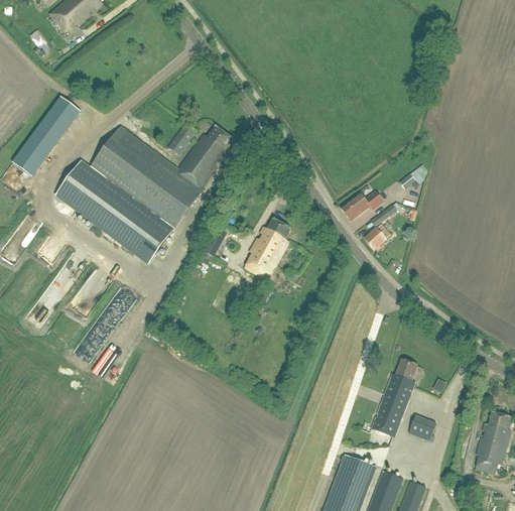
[(62,0),(49,11),(65,29),(75,20),(77,22),(90,12),(88,10),(94,4),(96,6),(102,1),(101,0),(62,0)]
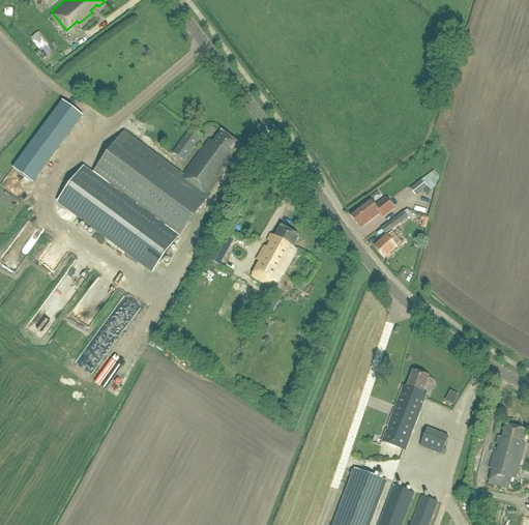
[(47,39),(37,27),(30,33),(32,36),(31,37),(37,47),(47,39)]
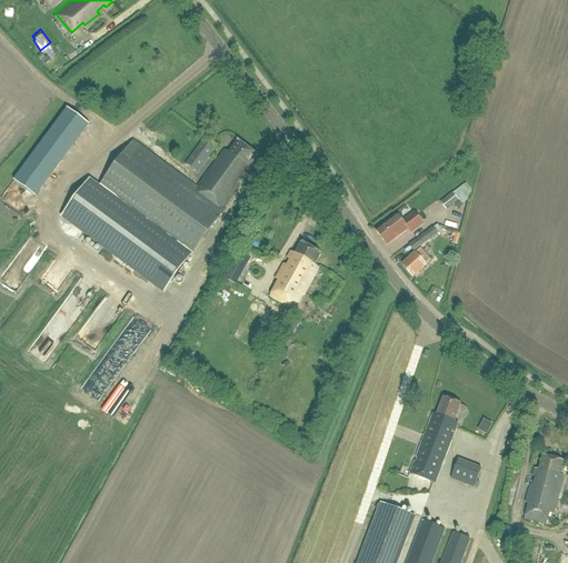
[(67,103),(13,176),(35,192),(88,120),(67,103)]
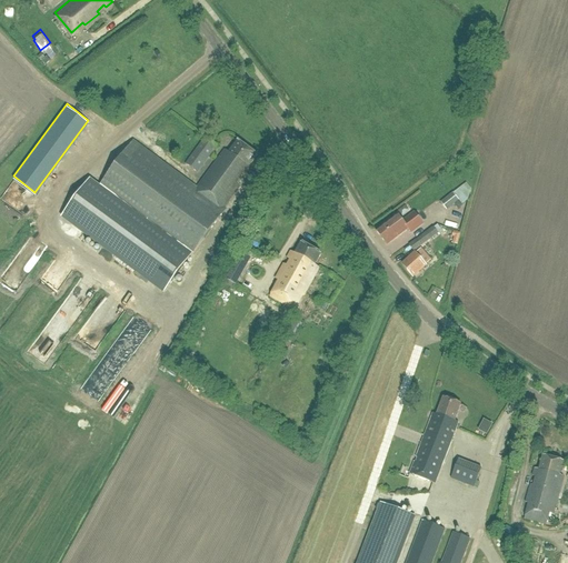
[(197,169),(217,141),(205,131),(183,159),(197,169)]
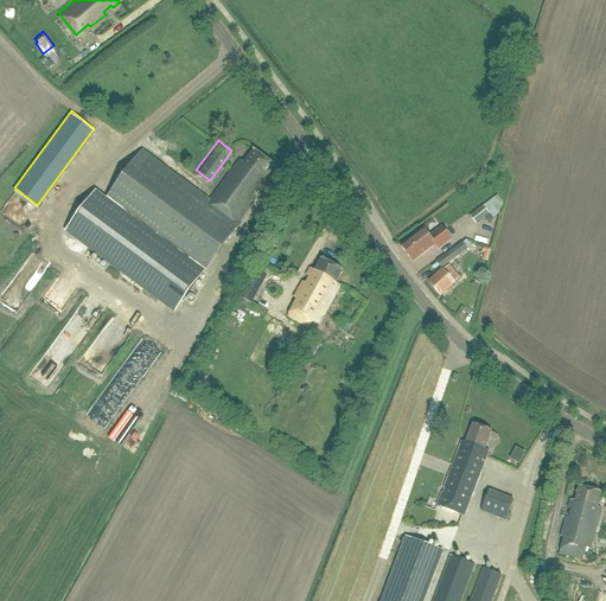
[(263,173),(273,161),(253,146),(243,158),(240,155),(209,196),(141,146),(103,197),(93,190),(65,227),(174,306),(240,218),(237,217),(255,193),(253,191),(259,183),(262,185),(268,177),(263,173)]
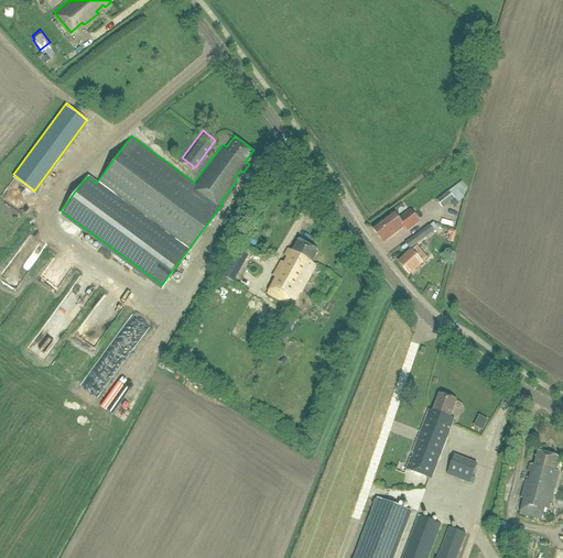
[(447,186),(435,196),(441,204),(448,198),(453,203),(457,199),(457,198),(463,194),(465,187),(457,178),(447,187),(447,186)]
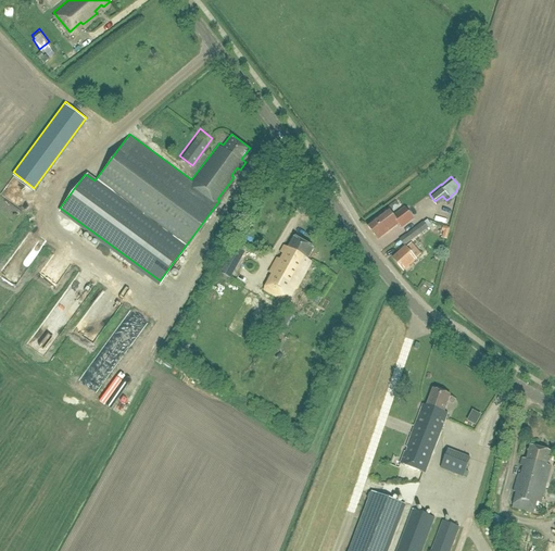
[(403,203),(391,212),(387,205),(366,221),(377,236),(398,220),(401,223),(412,215),(405,205),(403,203)]
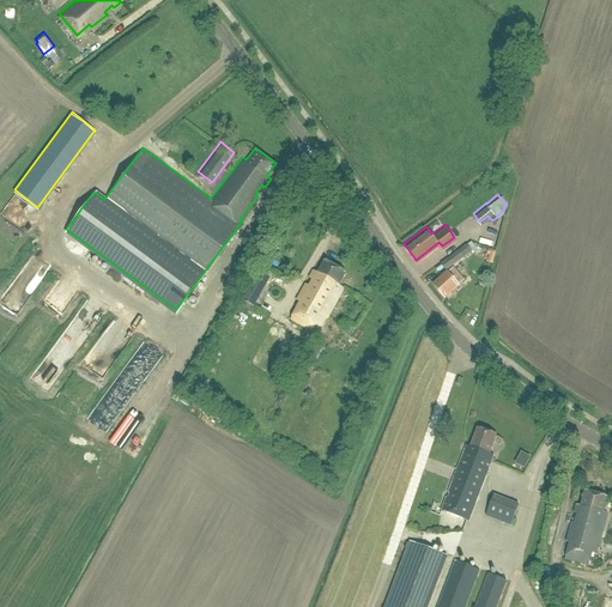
[(496,235),(497,228),(484,224),(482,231),(496,235)]
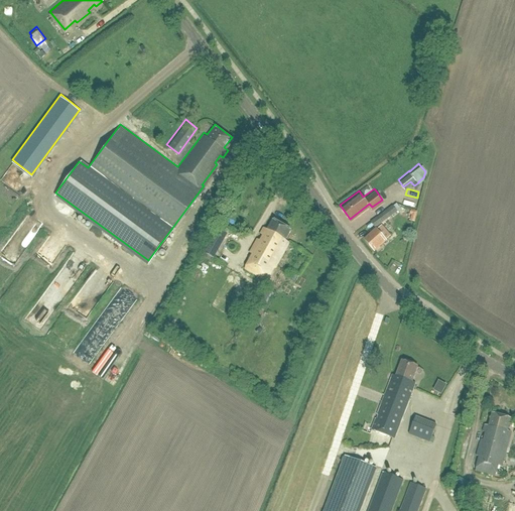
[(380,220),(396,208),(392,202),(376,214),(380,220)]
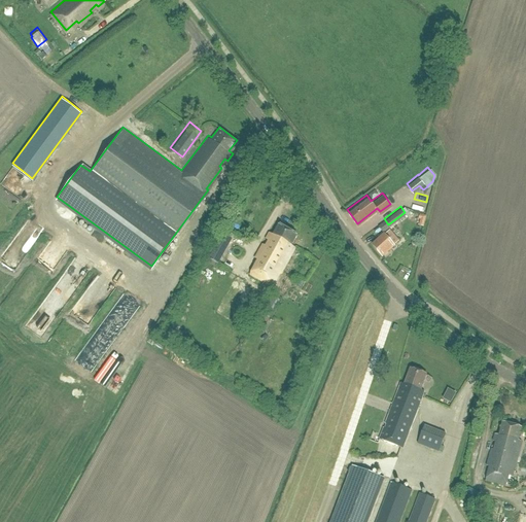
[(290,242),(296,231),(278,220),(272,231),(268,230),(265,235),(268,237),(265,242),(261,241),(254,254),(257,255),(249,271),(273,283),(281,269),(280,268),(294,244),(290,242)]
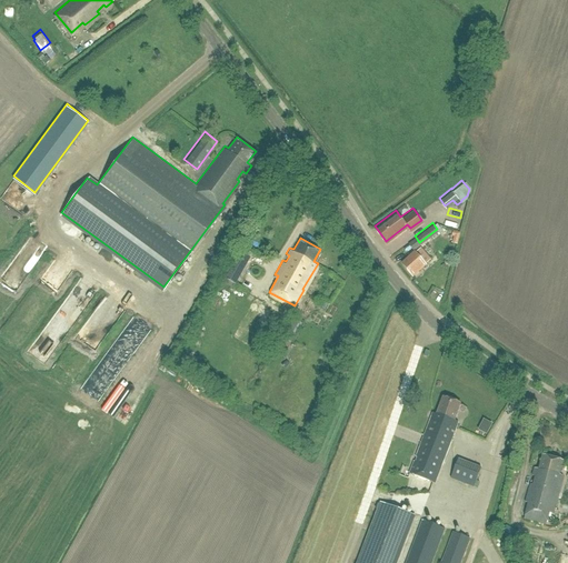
[(411,272),(429,255),(420,244),(401,261),(411,272)]
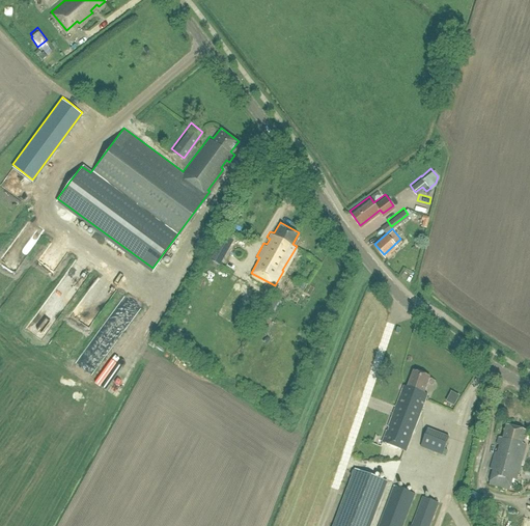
[(200,284),(206,275),(199,271),(194,280),(200,284)]
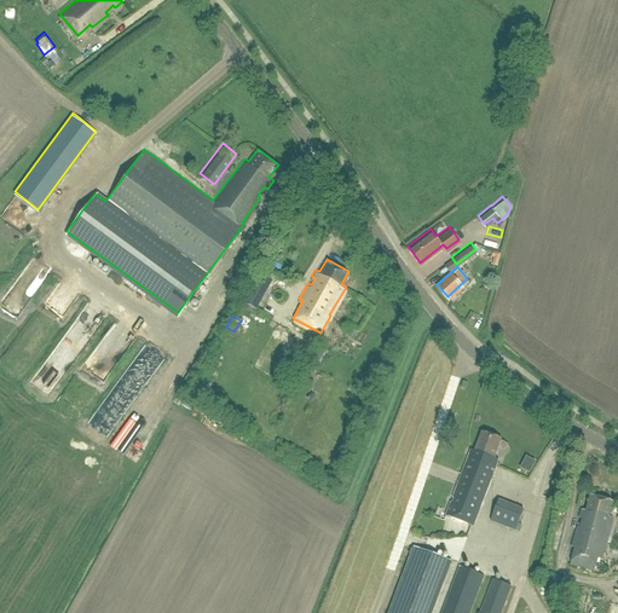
[(317,366),(328,347),(317,342),(307,360),(317,366)]
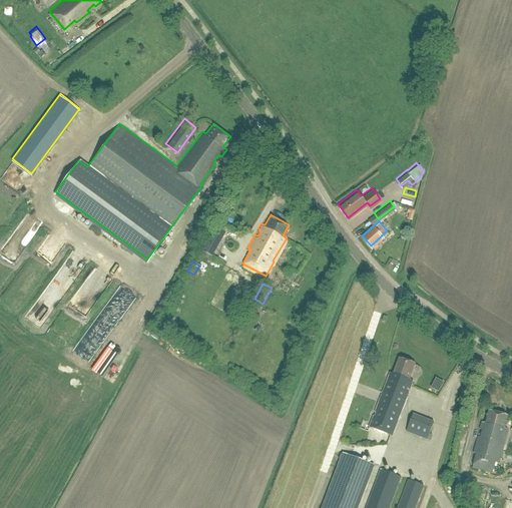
[(117,314),(121,309),(112,301),(118,294),(114,292),(105,304),(117,314)]
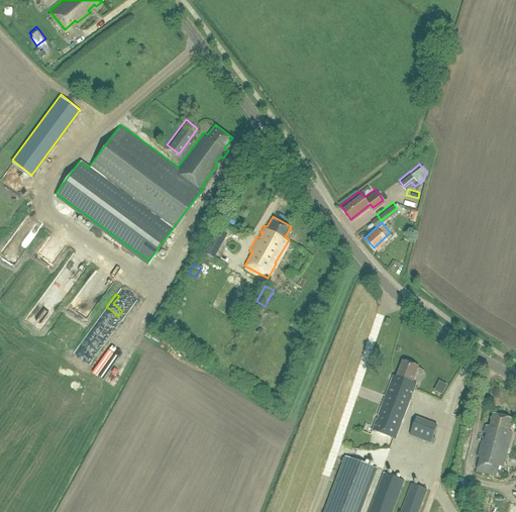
[(371,426),(394,435),(415,380),(412,379),(417,364),(401,357),(396,373),(392,372),(371,426)]
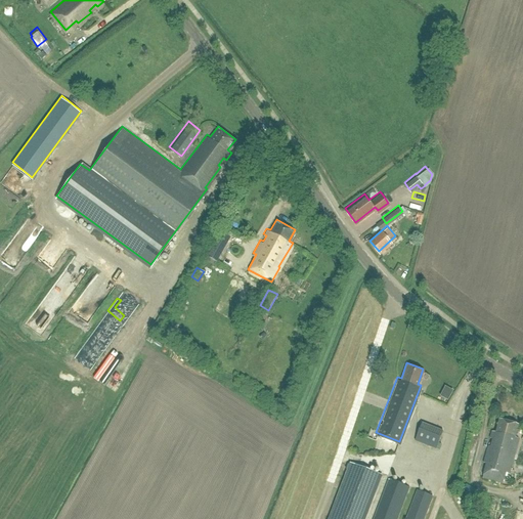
[(505,469),(509,470),(518,435),(514,434),(518,421),(498,416),(494,429),(491,428),(489,434),(492,435),(490,443),(487,442),(482,459),(485,460),(482,474),(502,479),(505,469)]
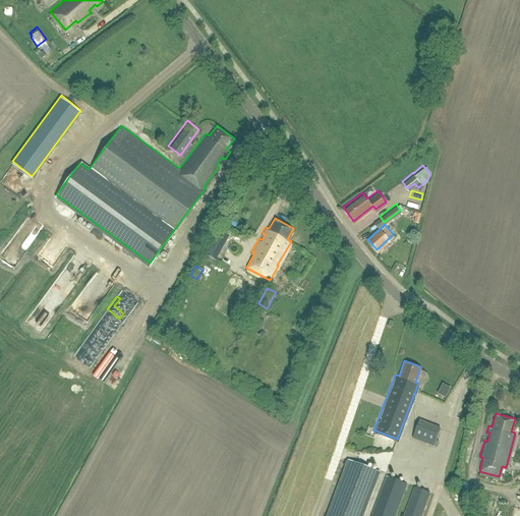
[(432,443),(440,425),(418,416),(411,434),(432,443)]
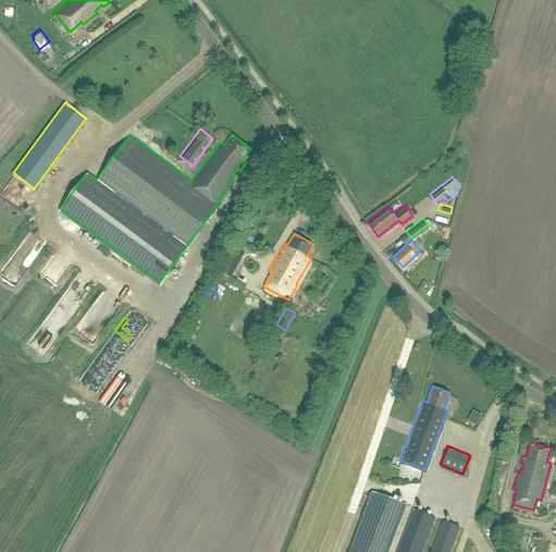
[(370,490),(346,551),(384,551),(404,502),(370,490)]
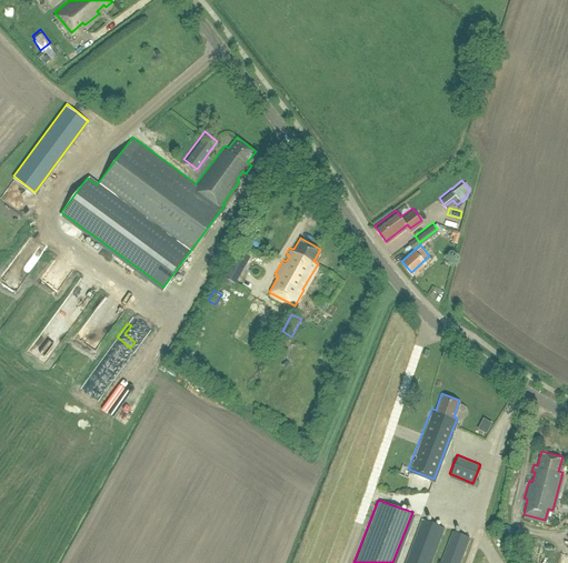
[(427,562),(441,523),(422,516),(405,562),(427,562)]
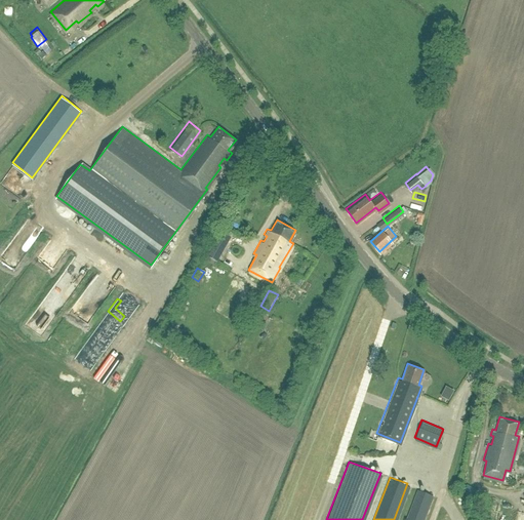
[(421,519),(432,493),(417,487),(404,519),(421,519)]
